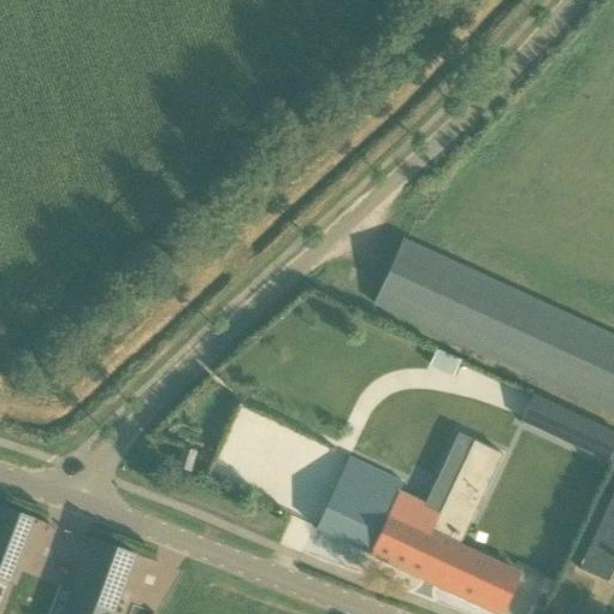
[(613,334),(405,237),(376,301),(613,411),(613,334)]
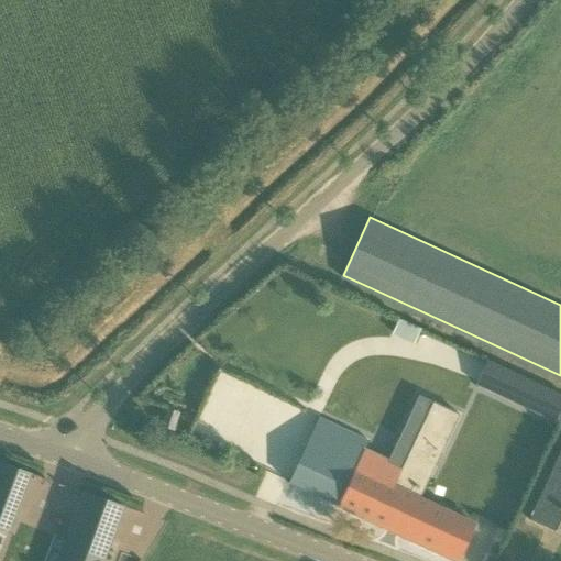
[(475,383),(560,421),(560,391),(487,358),(475,383)]
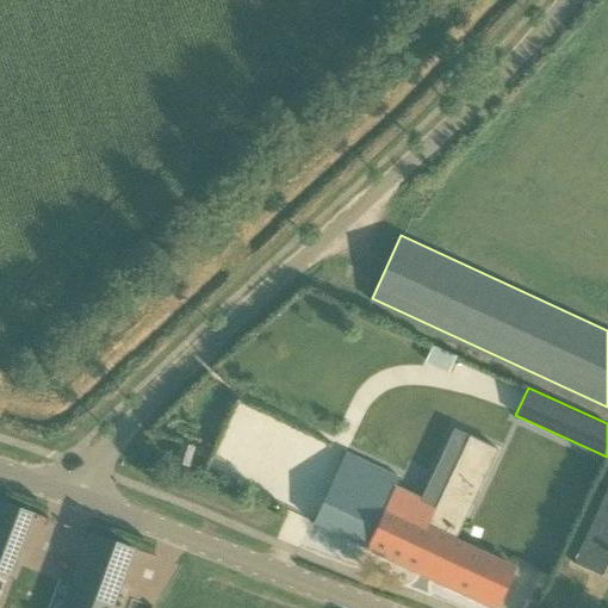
[(184,441),(178,458),(177,461),(188,465),(196,445),(184,441)]
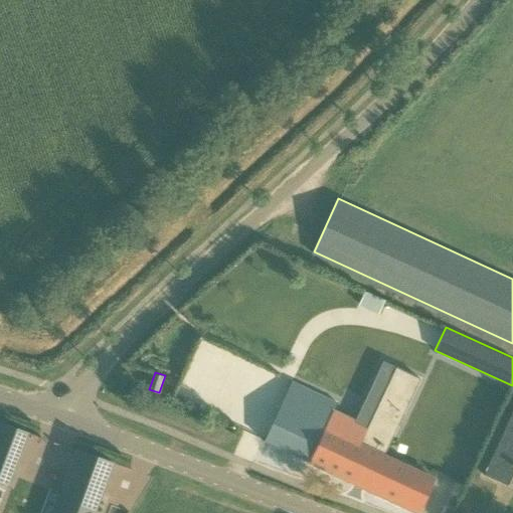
[(435,478),(411,467),(414,462),(403,457),(400,462),(385,455),(416,388),(391,377),(361,443),(327,428),(339,402),(324,395),(294,381),(266,440),(356,482),(358,476),(382,487),(379,493),(419,512),(435,478)]
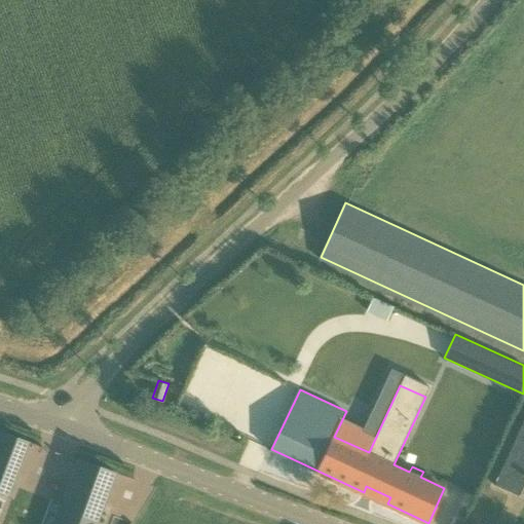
[(523,423),(496,484),(523,496),(523,423)]
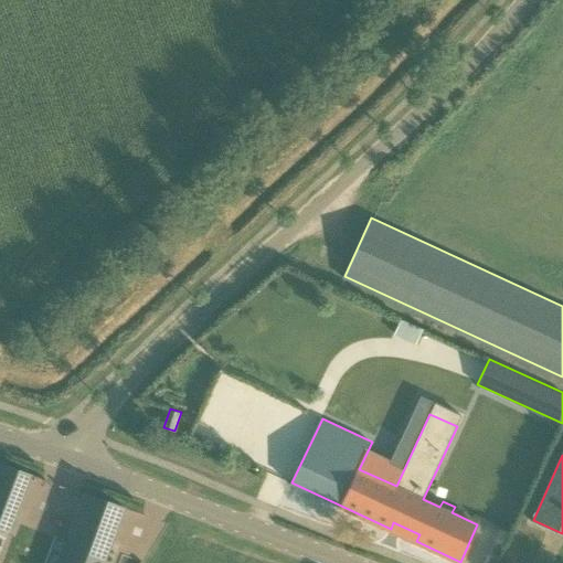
[(0,529),(9,532),(32,473),(3,463),(0,469),(0,529)]
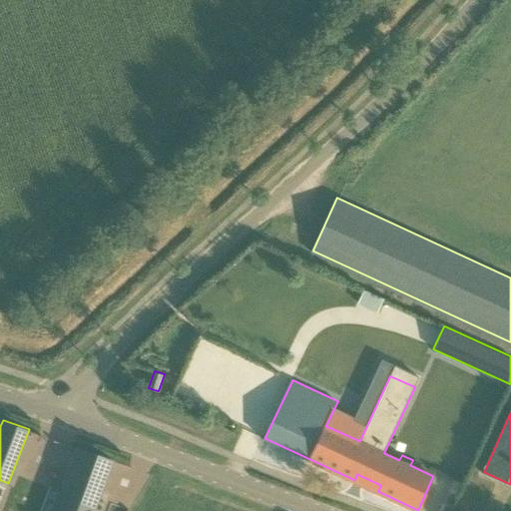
[(78,446),(77,447),(54,510),(94,510),(114,459),(78,446)]
